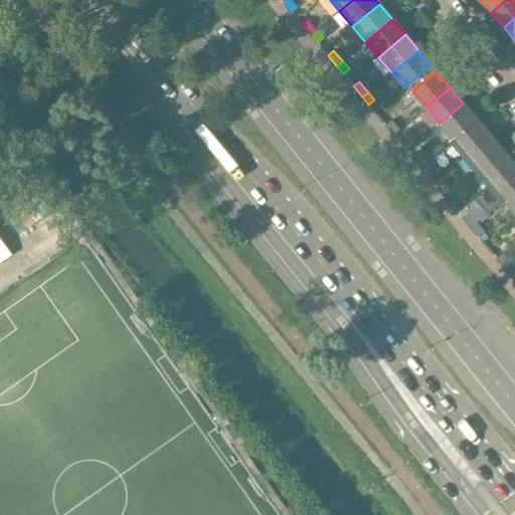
[(463,104),(440,123),(452,137),(475,118),(463,104)]
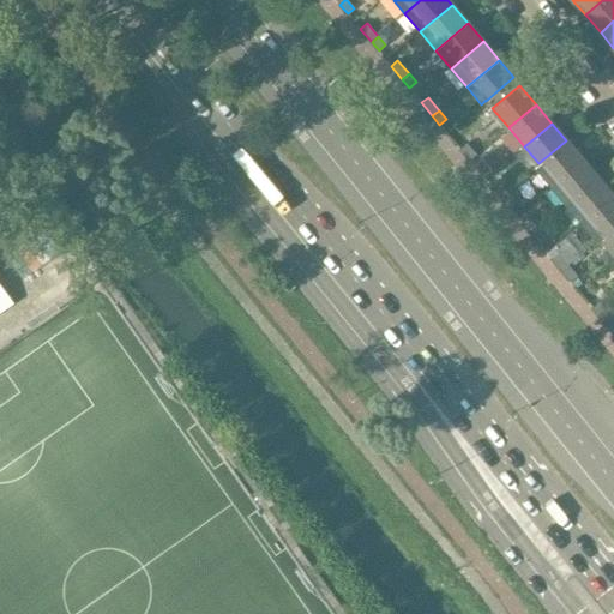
[(566,140),(539,163),(534,168),(551,187),(583,160),(566,140)]
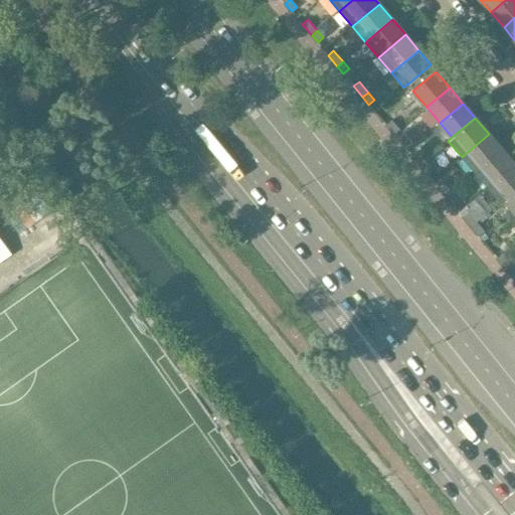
[(386,125),(393,134),(399,130),(391,120),(386,125)]
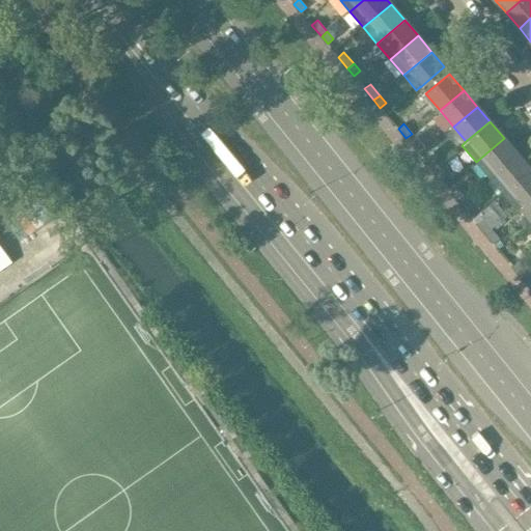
[(416,138),(410,143),(418,154),(424,147),(416,138)]
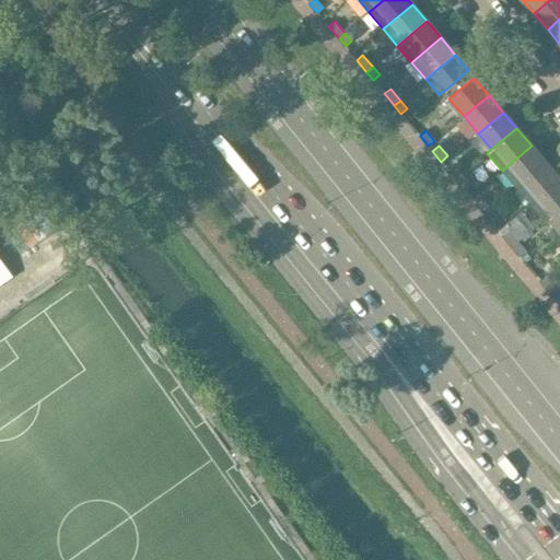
[(532,146),(502,171),(516,188),(546,163),(532,146)]
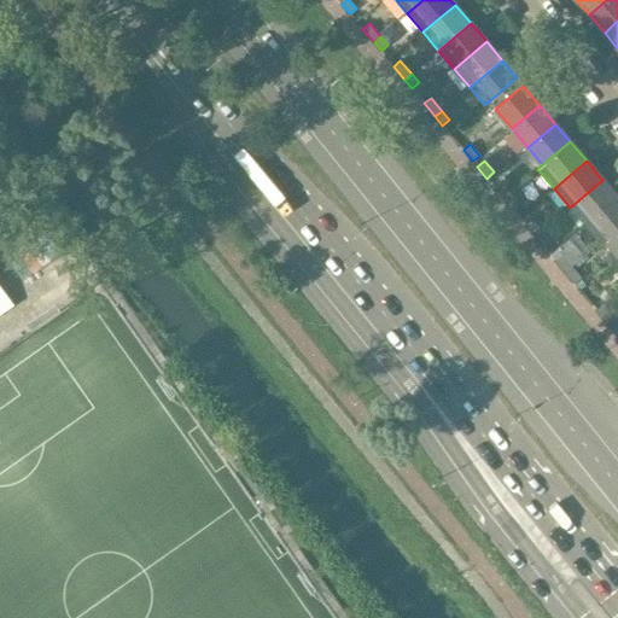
[(602,180),(570,208),(586,226),(617,198),(602,180)]
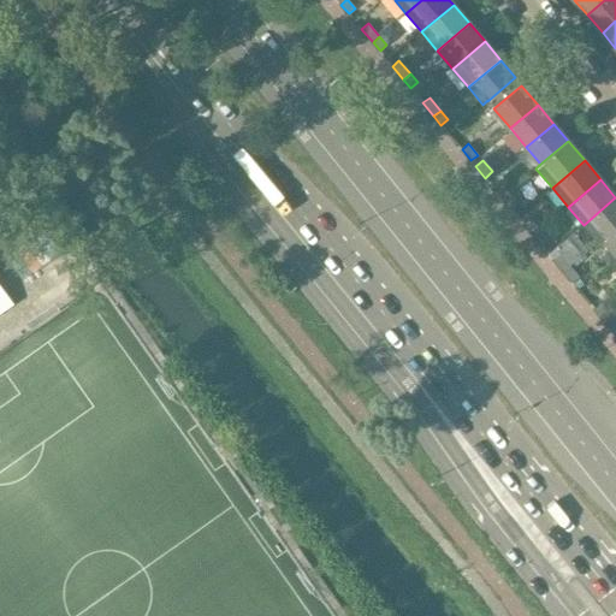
[(492,187),(502,197),(508,191),(499,181),(492,187)]
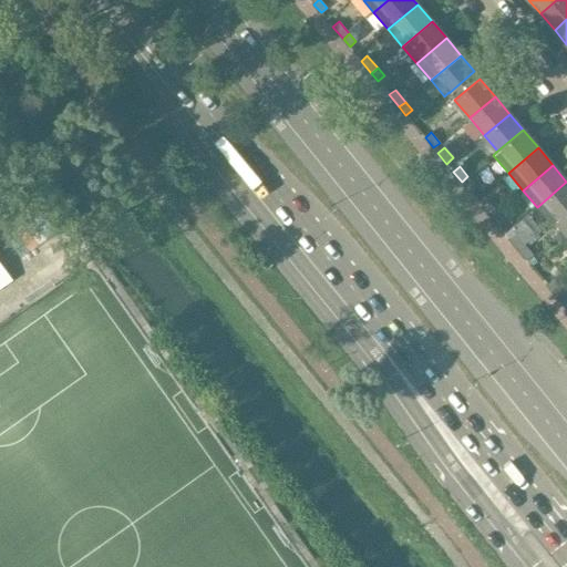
[(467,176),(462,182),(470,192),(476,187),(467,176)]
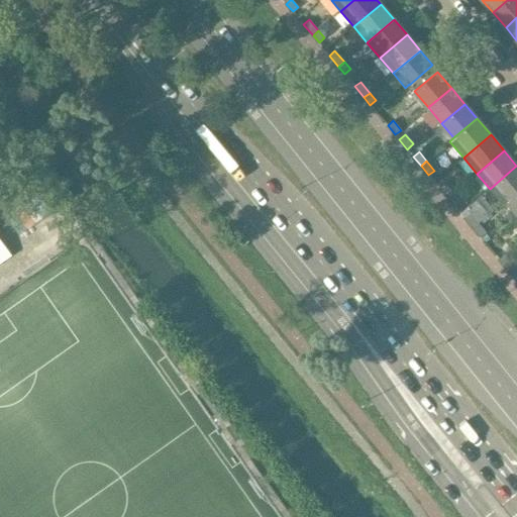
[(516,166),(490,189),(502,203),(506,200),(516,190),(516,166)]
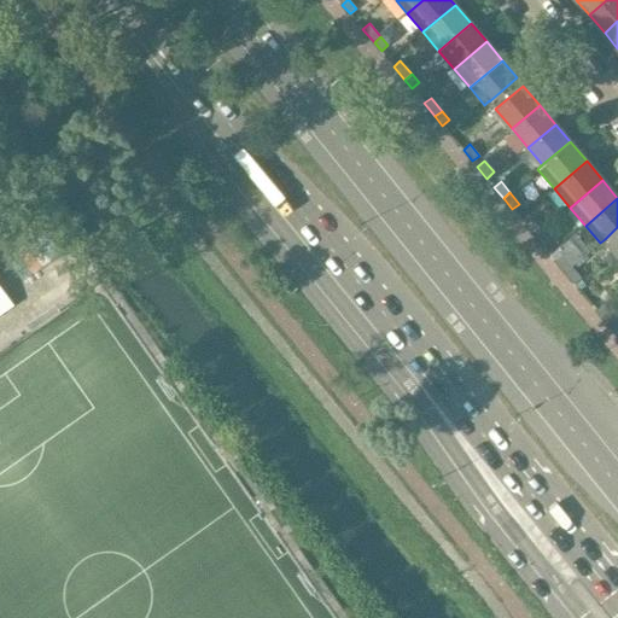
[(542,231),(531,219),(525,225),(536,237),(542,231)]
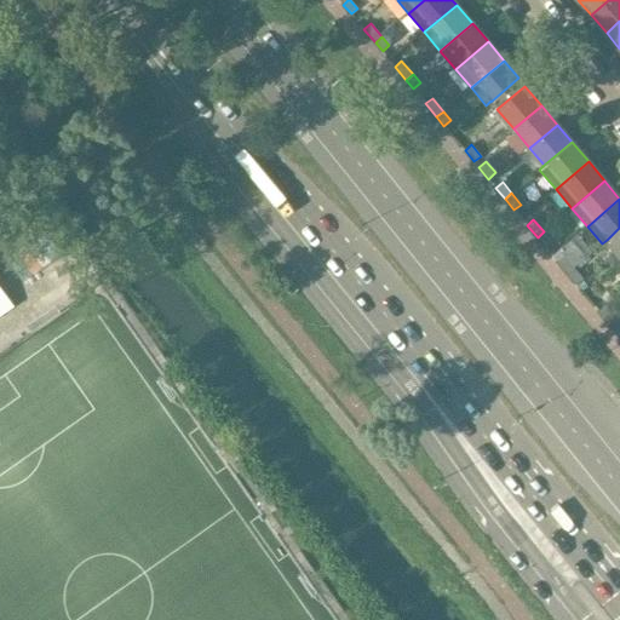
[(619,228),(607,240),(619,256),(619,228)]
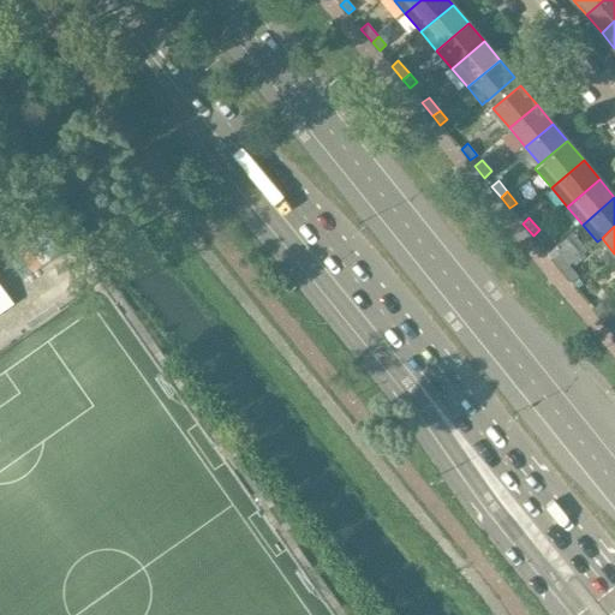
[(9,257),(28,276),(57,249),(37,228),(9,257)]
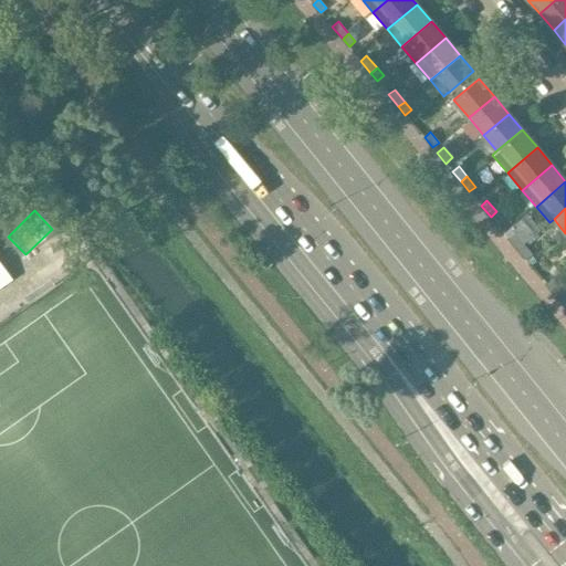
[(504,220),(496,211),(491,217),(498,226),(504,220)]
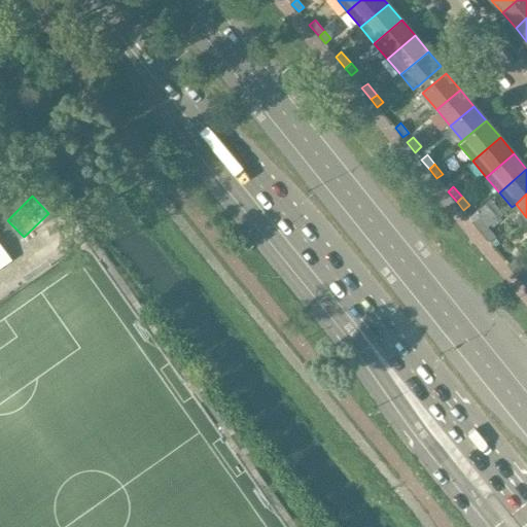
[(486,219),(483,222),(480,218),(473,222),(482,232),(488,227),(491,224),(486,219)]
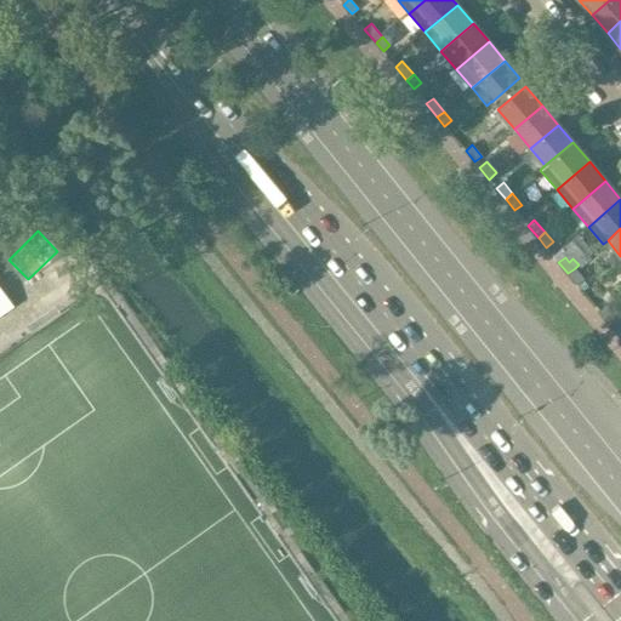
[(584,279),(575,268),(568,273),(576,284),(584,279)]
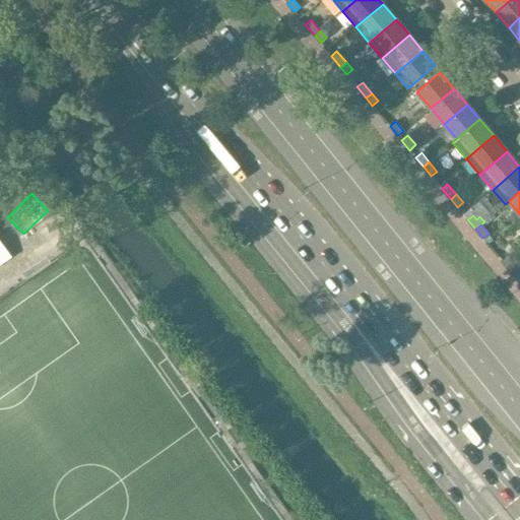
[(0,243),(0,262),(9,256),(0,243)]
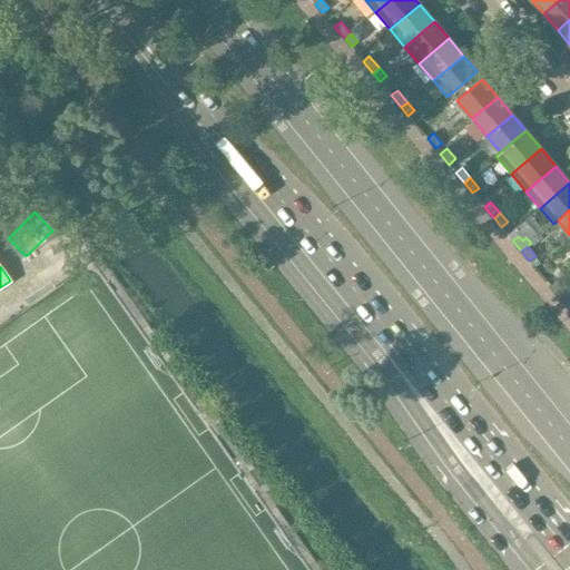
[(566,293),(557,281),(550,286),(560,297),(566,293)]
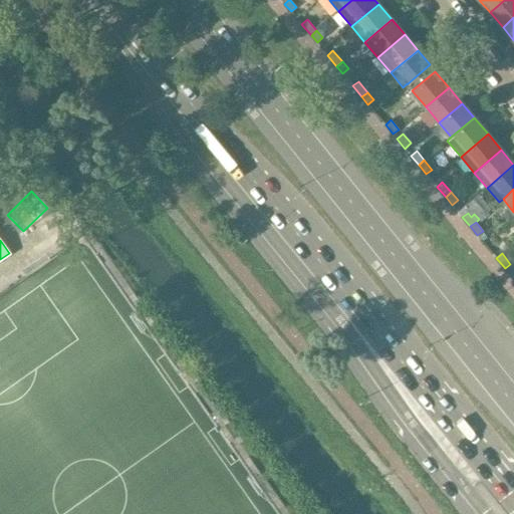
[(513,268),(510,264),(505,268),(513,279),(513,268)]
